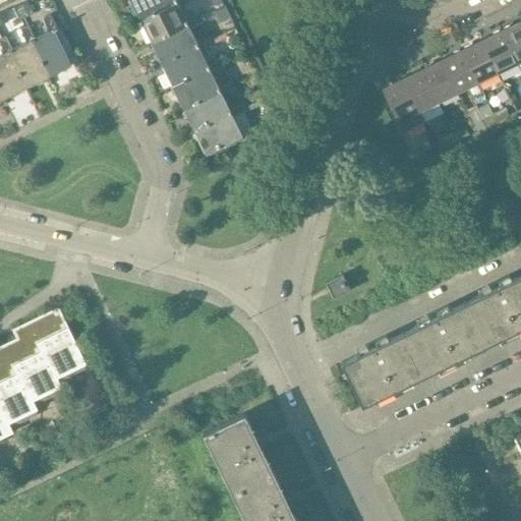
[(174,0),(129,0),(139,19),(175,2),(174,0)]
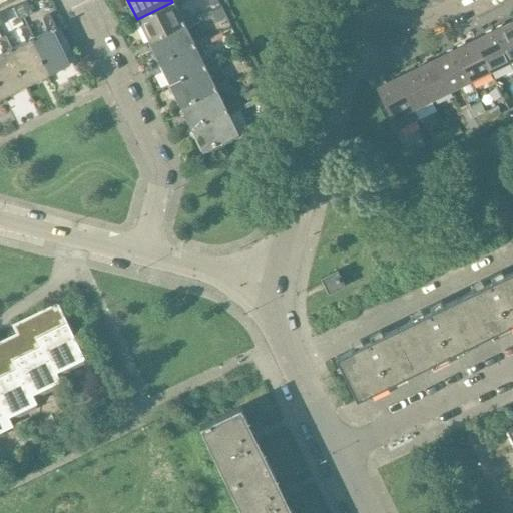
[(181,20),(175,7),(188,0),(187,0),(171,0),(172,2),(137,19),(147,41),(183,23),(181,20)]
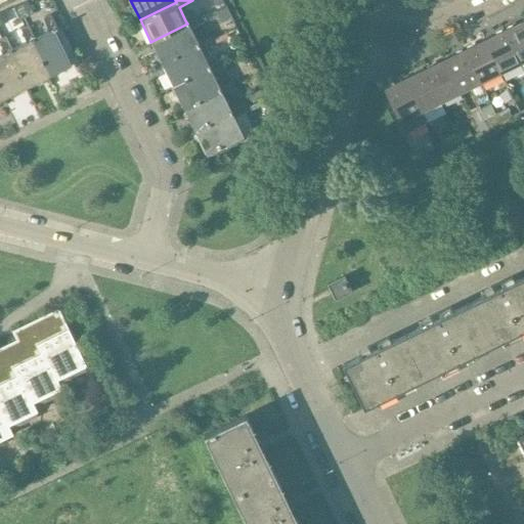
[(0,23),(2,26),(18,16),(12,6),(0,13),(0,23)]
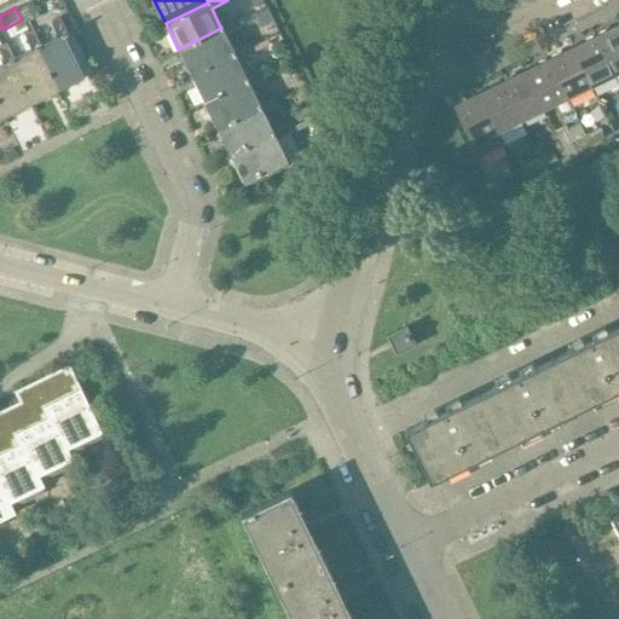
[(221,28),(178,50),(191,76),(233,56),(232,51),(224,34),(239,24),(235,16),(219,24),(221,28)]
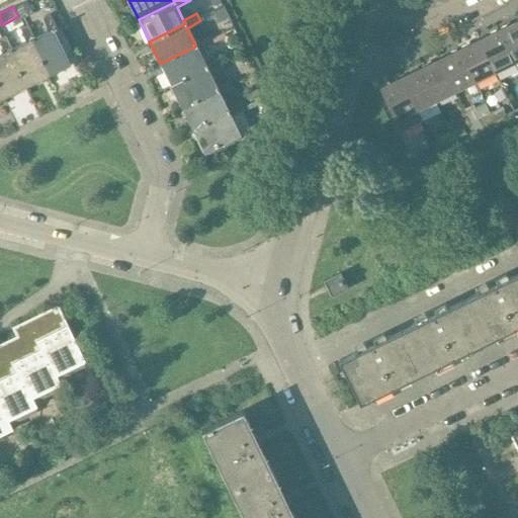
[(50,14),(41,18),(47,31),(33,37),(28,40),(47,77),(70,66),(54,30),(57,29),(50,14)]
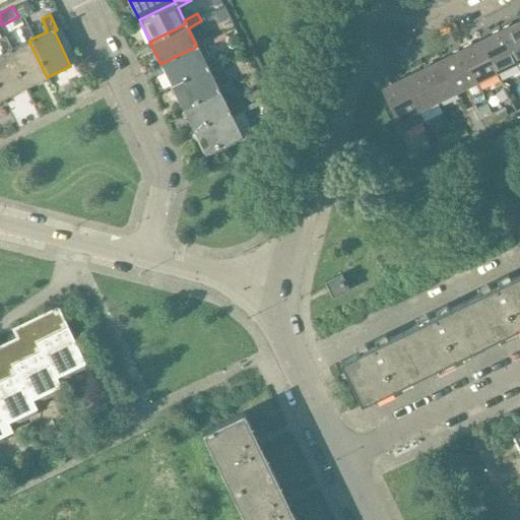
[(519,21),(501,30),(516,63),(519,61),(519,21)]
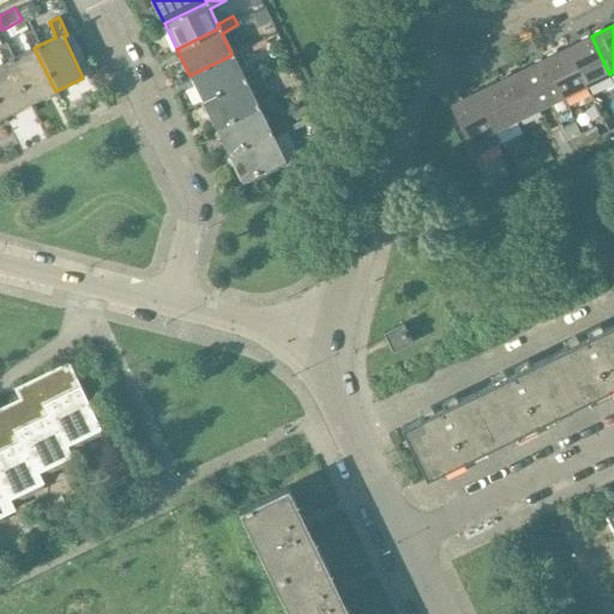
[(55,91),(34,48),(40,44),(32,30),(23,34),(29,50),(13,58),(8,60),(30,103),(55,91)]
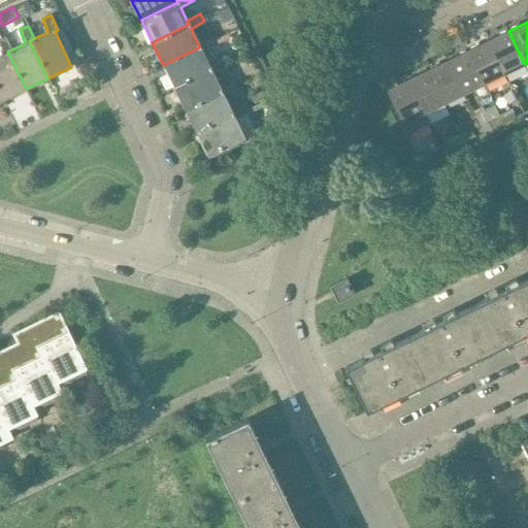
[(508,31),(488,41),(504,74),(524,64),(508,31)]
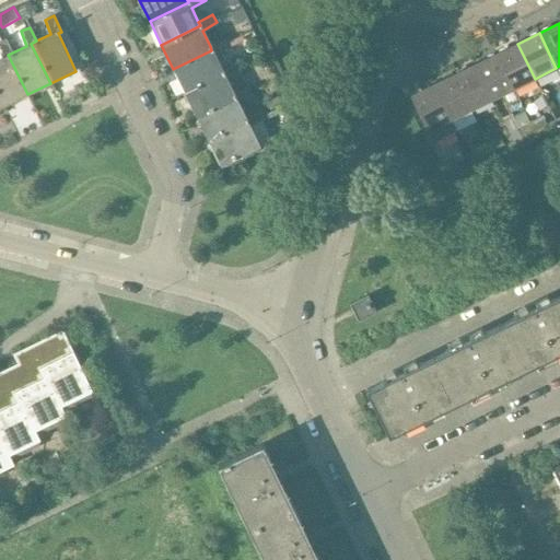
[(4,38),(1,41),(0,41),(0,51),(2,58),(0,58),(0,100),(3,106),(27,94),(8,55),(12,53),(4,38)]
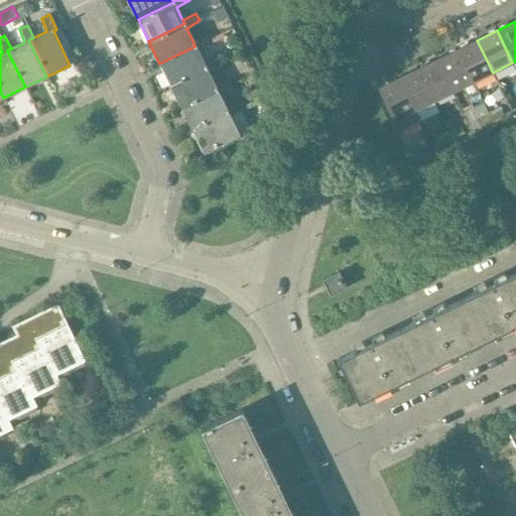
[(195,46),(159,63),(170,86),(206,69),(205,65),(198,50),(211,43),(207,35),(194,42),(195,46)]
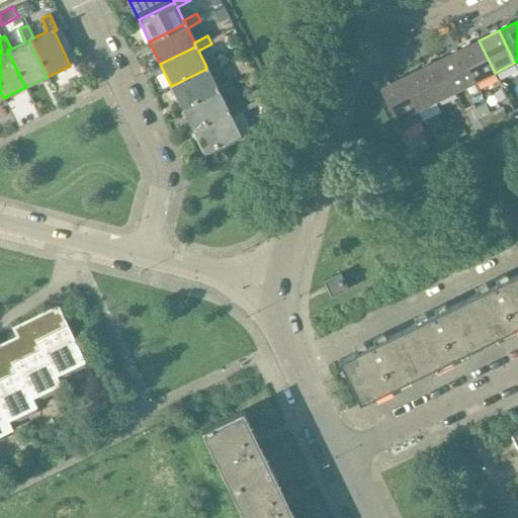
[(479,40),(458,50),(475,82),(495,73),(479,40)]
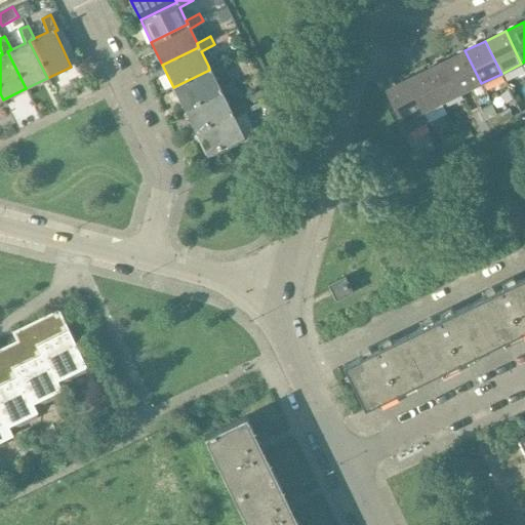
[(465,50),(445,61),(461,93),(481,83),(465,50)]
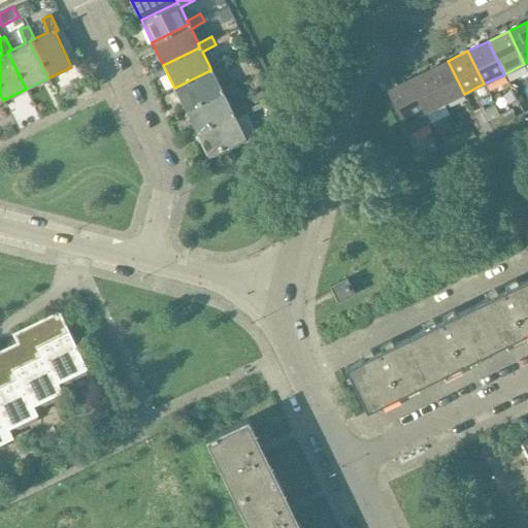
[(210,70),(174,88),(186,110),(222,93),(220,89),(213,74),(226,66),(223,59),(209,66),(210,70)]
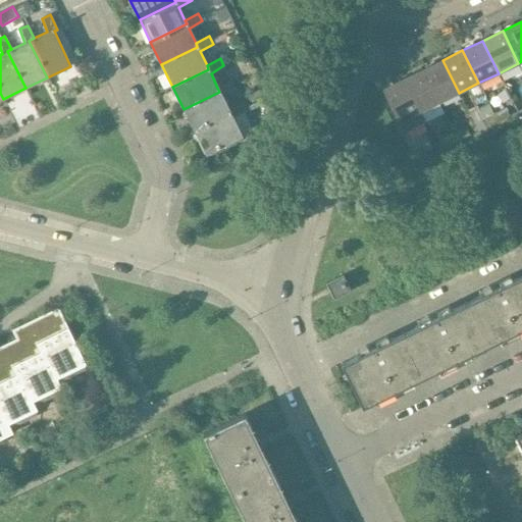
[(442,60),(423,69),(438,102),(459,93),(442,60)]
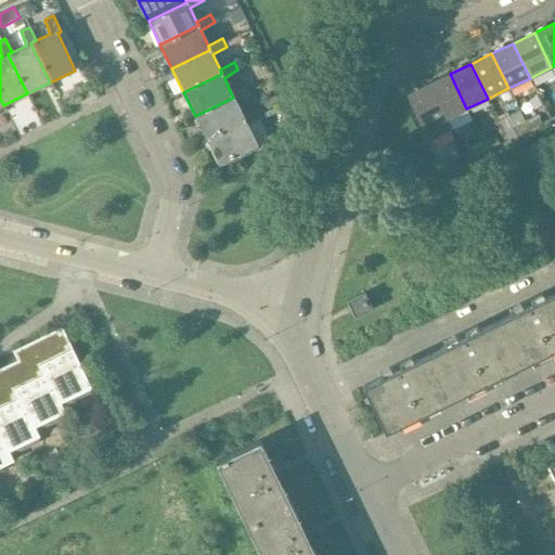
[(450,74),(428,85),(444,119),(466,108),(450,74)]
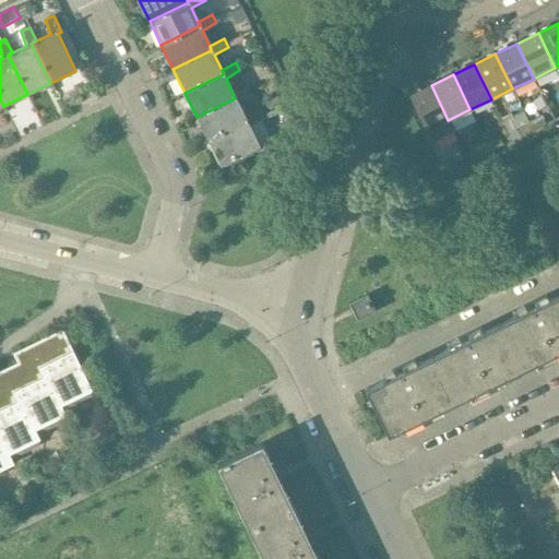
[(431,85),(409,96),(427,130),(432,142),(453,132),(448,120),(431,85)]
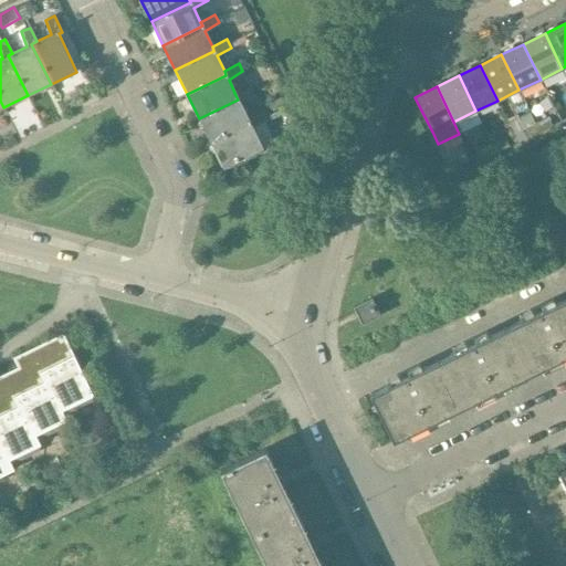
[(238,100),(199,118),(210,143),(250,124),(248,119),(240,104),(254,95),(251,87),(236,95),(238,100)]
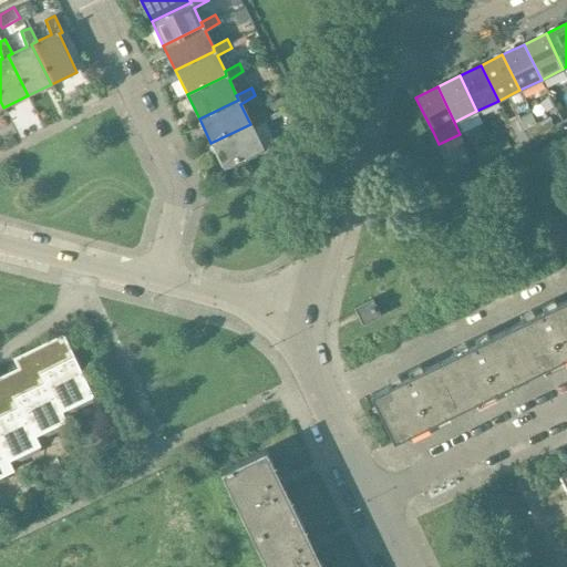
[(250,124),(210,143),(223,168),(263,148),(253,129),(267,121),(263,112),(248,120),(250,124)]
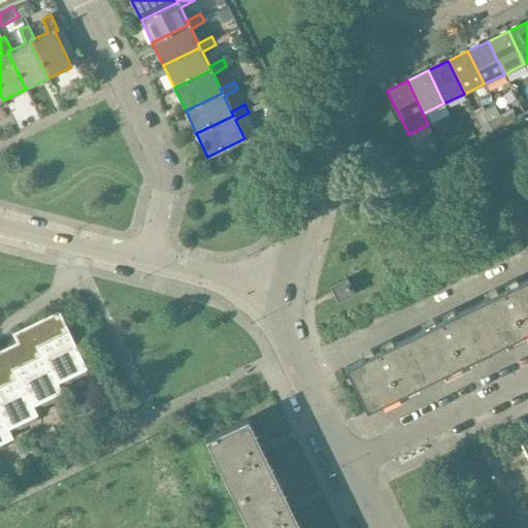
[(510,109),(499,114),(503,123),(515,118),(510,109)]
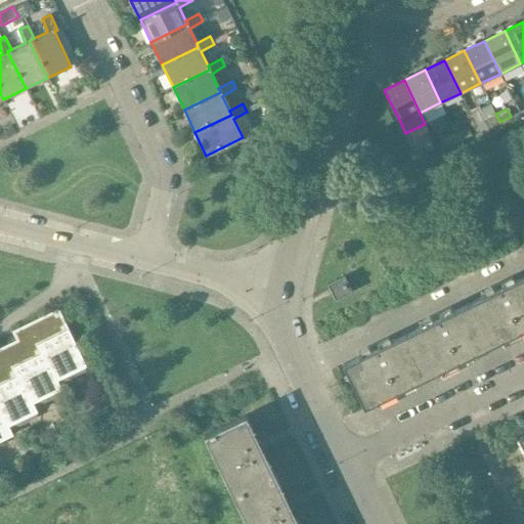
[(483,120),(487,128),(499,122),(495,114),(483,120)]
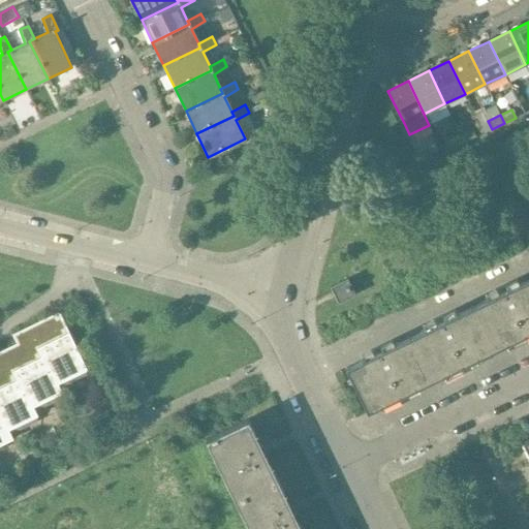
[(471,129),(460,134),(464,143),(475,137),(471,129)]
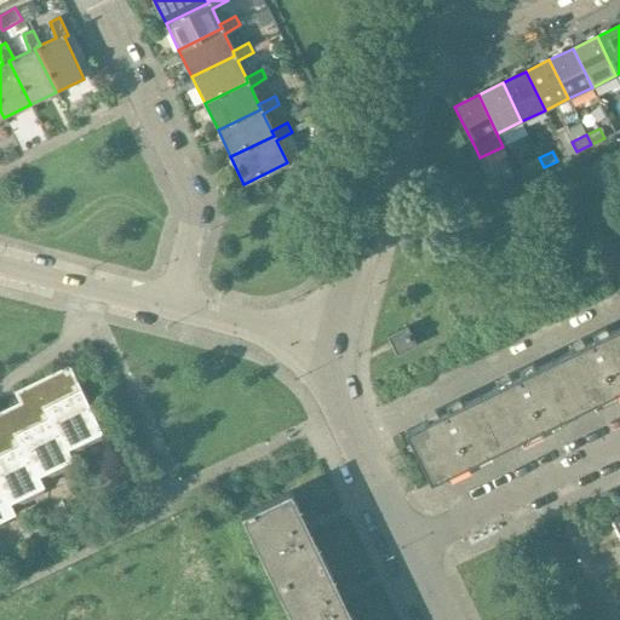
[(526,165),(530,174),(544,167),(539,158),(526,165)]
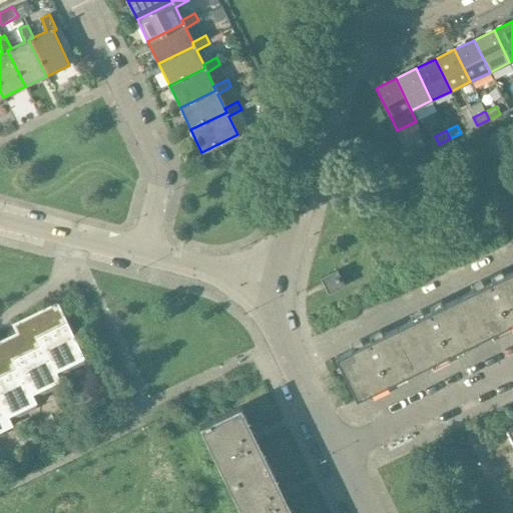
[(412,147),(401,152),(405,160),(416,154),(412,147)]
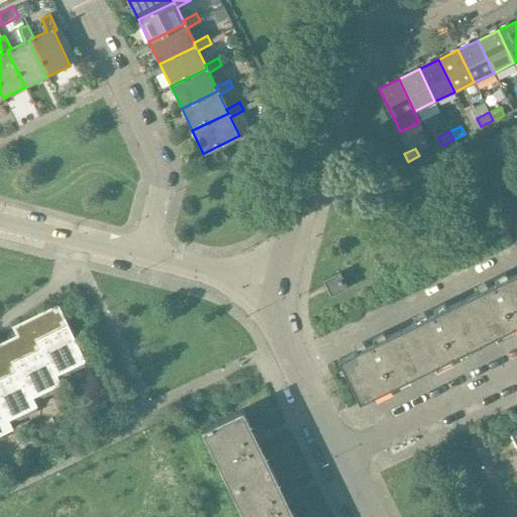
[(516,272),(477,292),(461,299),(483,342),(516,325),(516,272)]
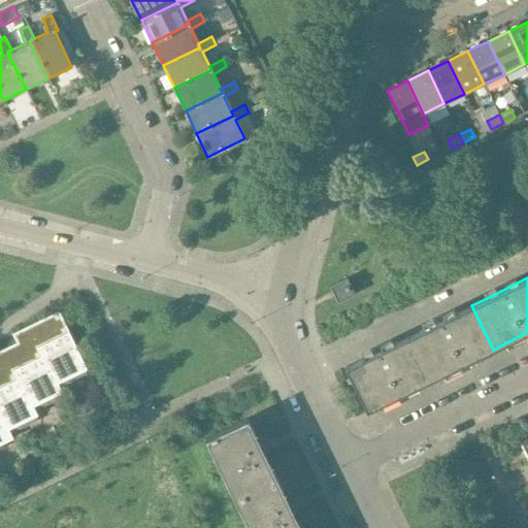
[(329,287),(332,292),(337,303),(355,294),(347,278),(329,287)]
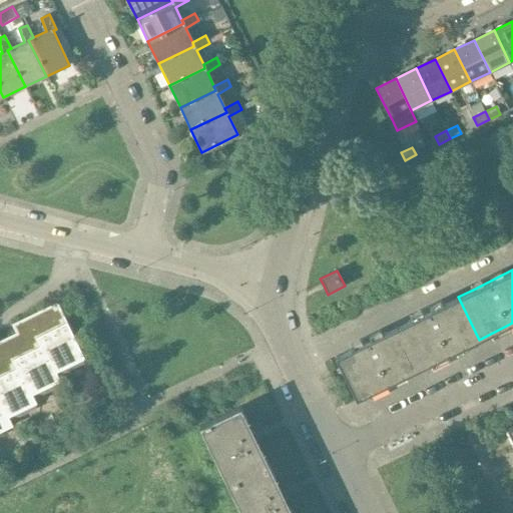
[(458,297),(443,305),(396,327),(417,370),(479,340),(458,297)]
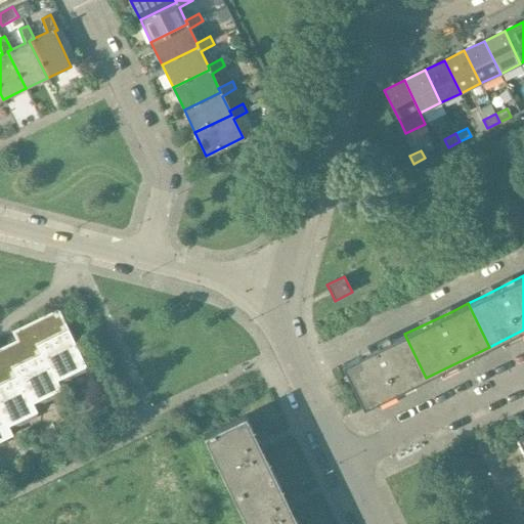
[(57,309),(12,332),(16,340),(0,348),(0,440),(12,435),(7,426),(37,412),(32,403),(60,389),(56,381),(85,366),(57,309)]
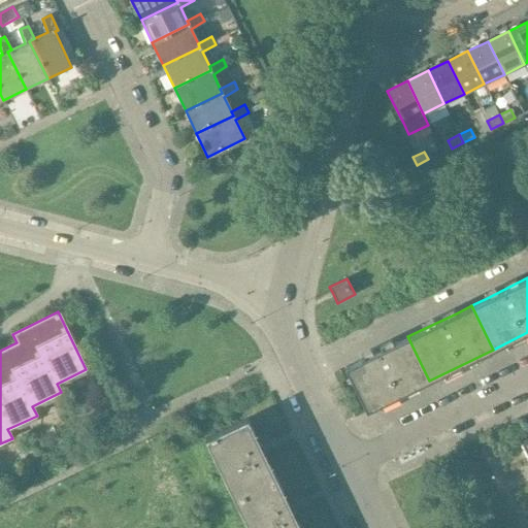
[(407,336),(376,352),(344,367),(366,411),(429,381),(407,336)]
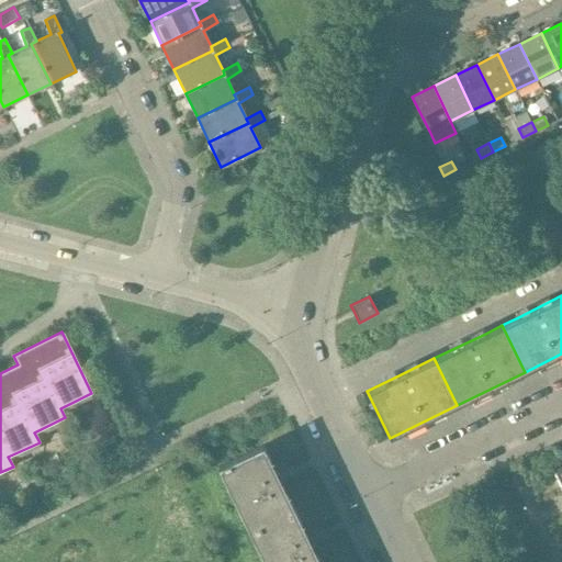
[(263,446),(218,467),(220,469),(221,469),(250,530),(293,509),(280,483),(282,482),(278,473),(276,474),(263,448),(263,446)]
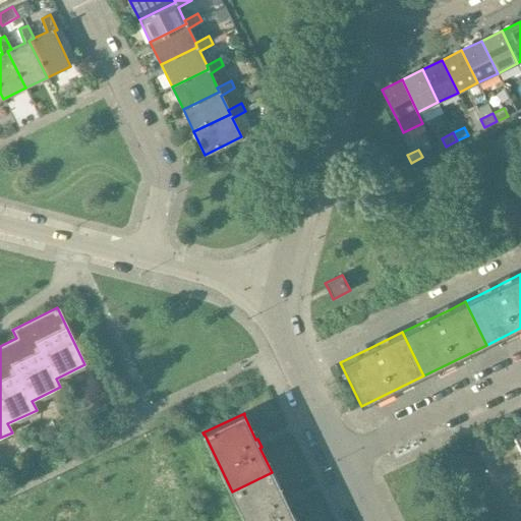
[(272,472),(232,491),(246,520),(295,520),(288,507),(290,506),(286,497),(284,498),(272,472)]
